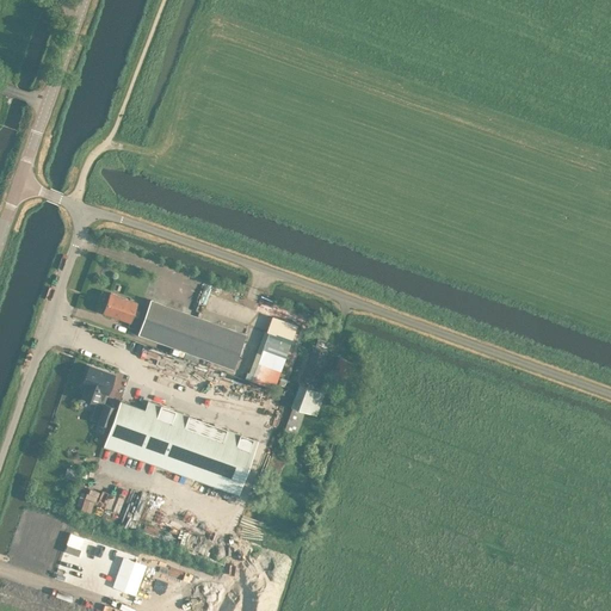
[(103,312),(130,321),(137,301),(110,291),(103,312)]
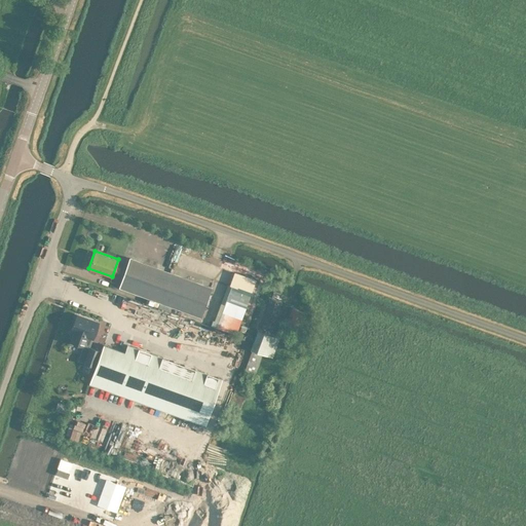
[(119,287),(200,316),(211,288),(129,259),(119,287)]
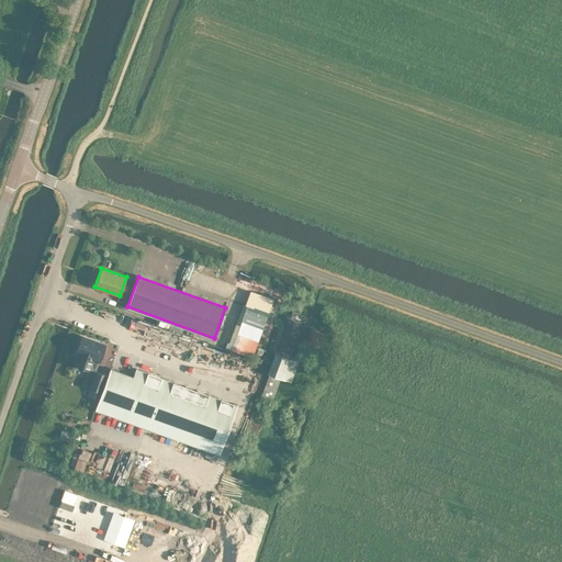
[(102,306),(104,299),(96,295),(93,303),(102,306)]
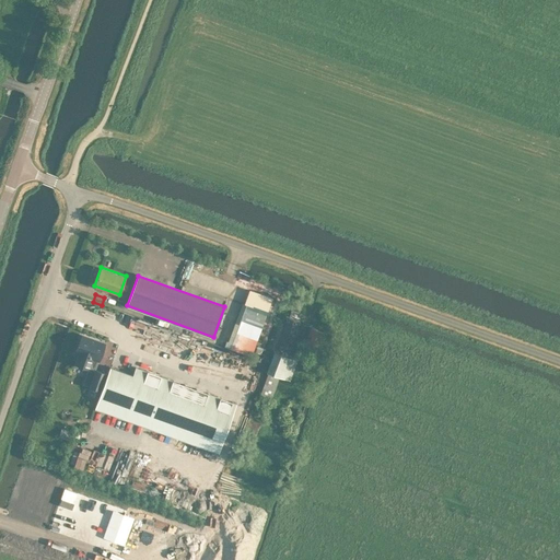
[(224,347),(251,357),(266,312),(248,305),(249,302),(245,295),(243,294),(224,347)]
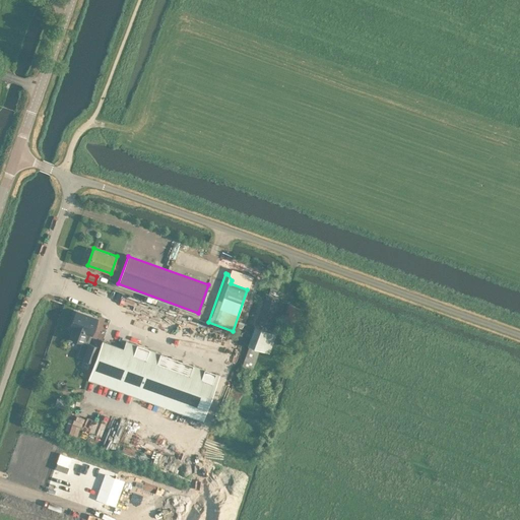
[(249,345),(259,349),(268,352),(275,333),(267,330),(277,303),(276,303),(277,297),(279,290),(270,287),(267,293),(266,293),(247,345),(249,345)]
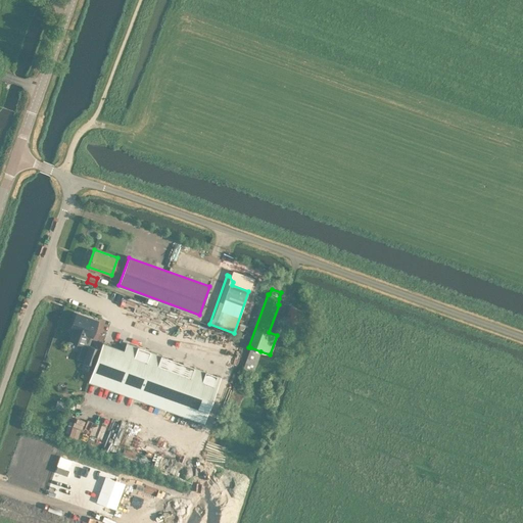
[(283,326),(293,329),(295,325),(299,326),(303,310),(289,305),(283,326)]
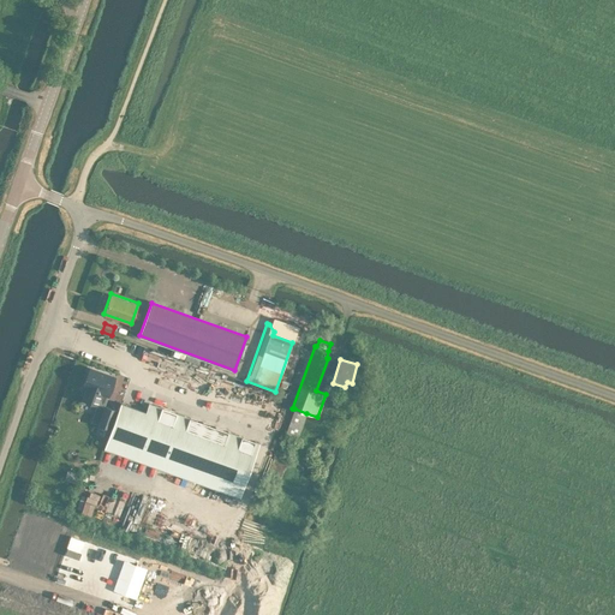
[(82,399),(97,405),(101,394),(108,396),(115,376),(90,368),(83,387),(87,388),(82,399)]
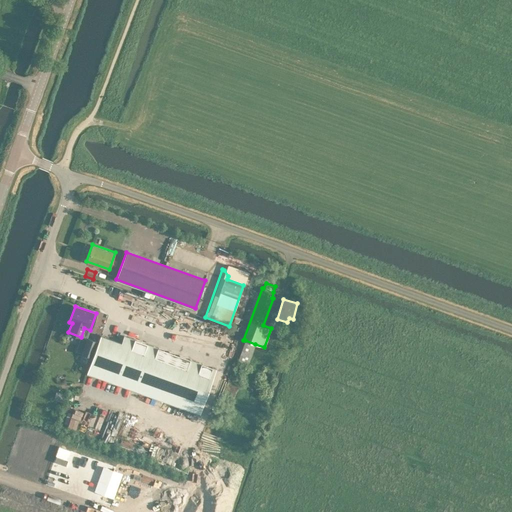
[(86,373),(199,415),(216,368),(123,334),(121,342),(99,335),(86,373)]
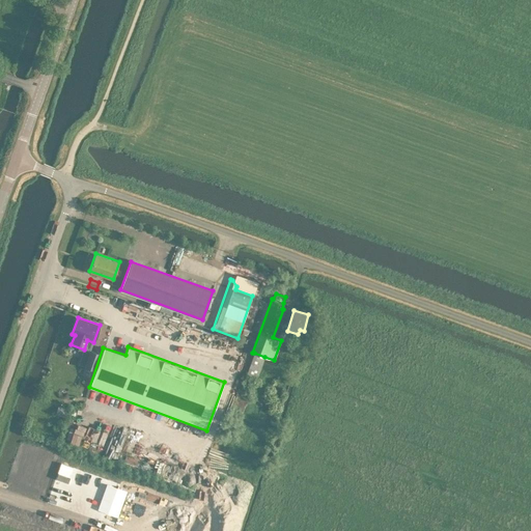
[(100,354),(90,350),(84,365),(93,369),(100,354)]
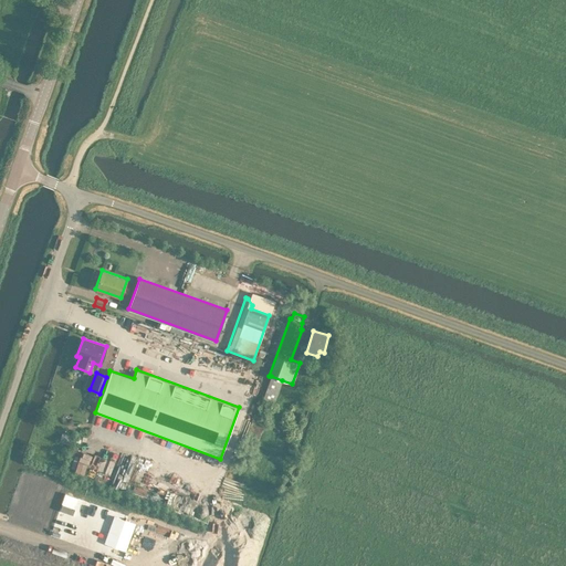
[(262,400),(273,404),(282,380),(271,376),(262,400)]
